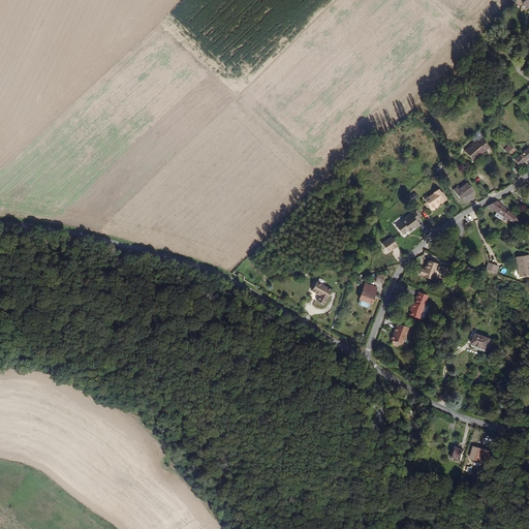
[(486,147),(490,144),(486,139),(488,136),(485,133),(483,129),(472,137),(476,141),(467,149),(475,158),(476,156),(479,154),(483,154),(488,150),(486,147)]
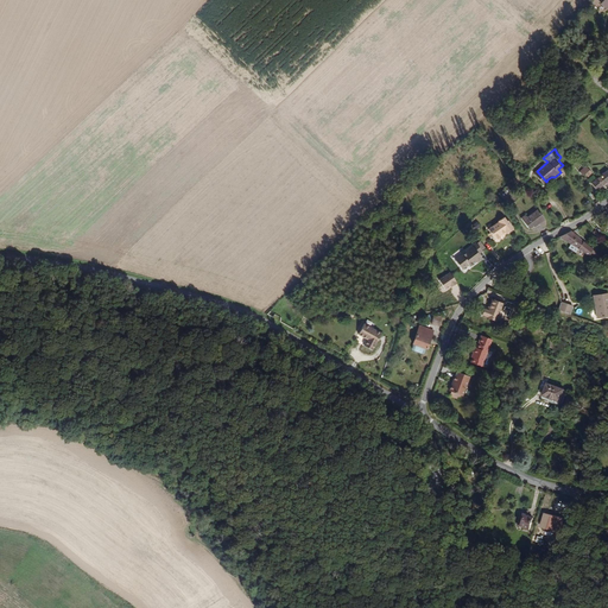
[(601,188),(607,182),(607,169),(595,181),(601,188)]
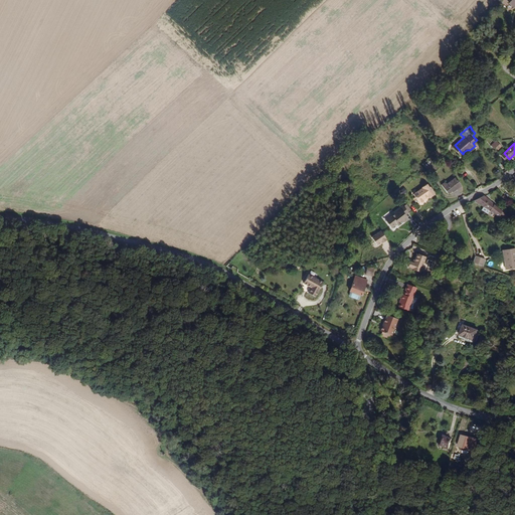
[(509,159),(504,153),(501,156),(506,162),(509,159)]
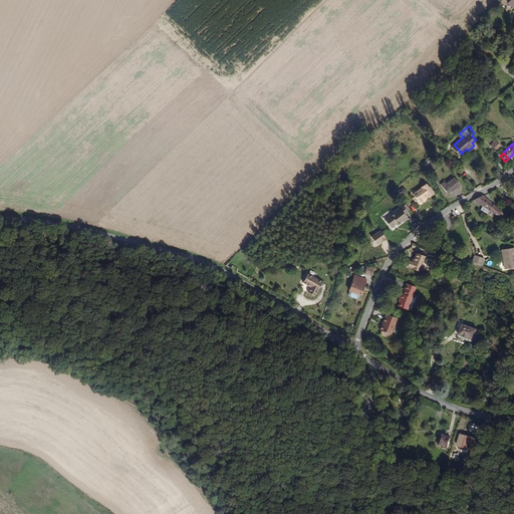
[(433,172),(442,166),(437,158),(428,165),(433,172)]
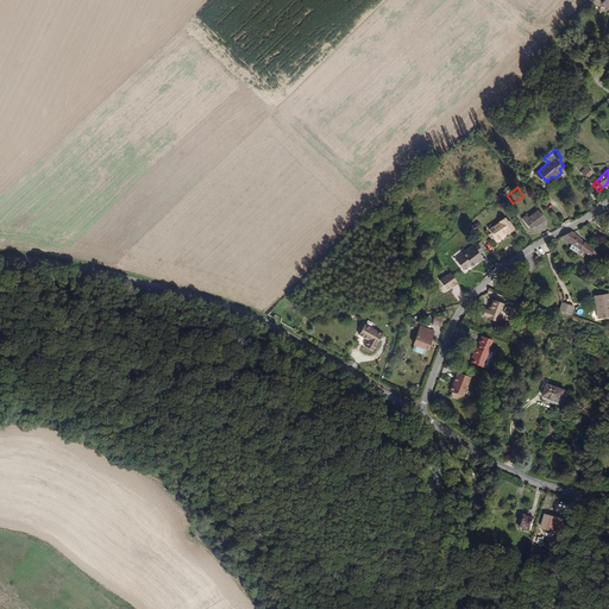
[(544,224),(548,219),(542,209),(532,217),(528,214),(523,217),(529,226),(533,227),(535,225),(538,226),(540,224),(544,224)]
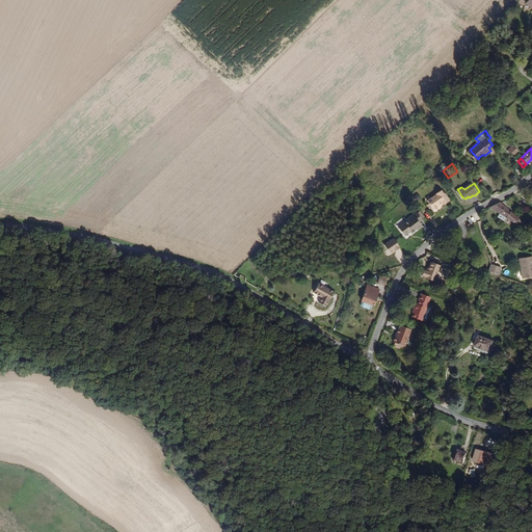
[(451,201),(446,193),(445,194),(443,191),(437,194),(439,195),(429,202),(434,209),(441,206),(444,203),(446,205),(451,201)]
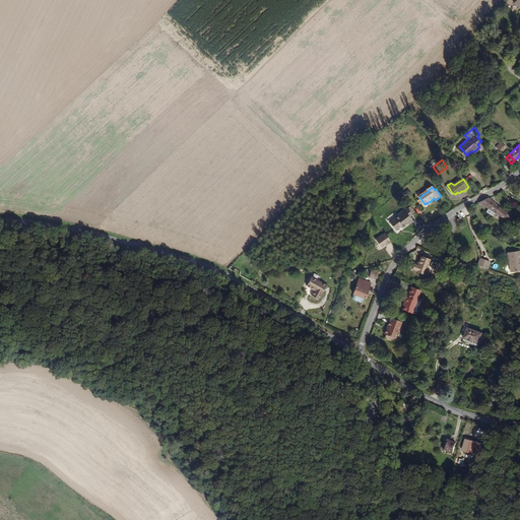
[(510,214),(494,200),(489,197),(479,203),(491,209),(489,212),(496,217),(498,213),(508,218),(510,214)]
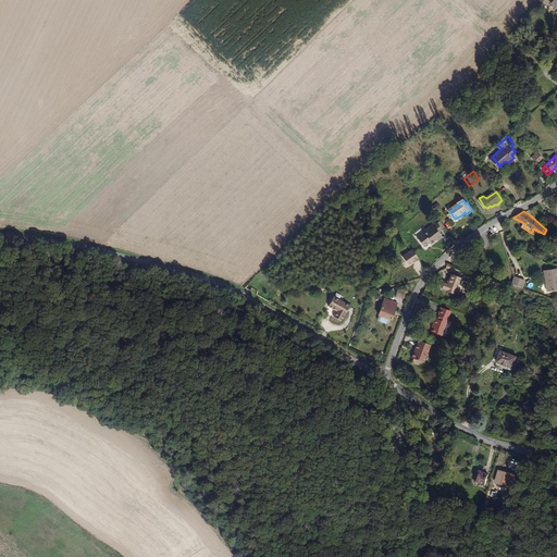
[(441,234),(444,231),(436,222),(426,231),(428,232),(424,235),(423,234),(418,238),(425,246),(430,242),(431,243),(437,238),(438,239),(442,236),(441,234)]
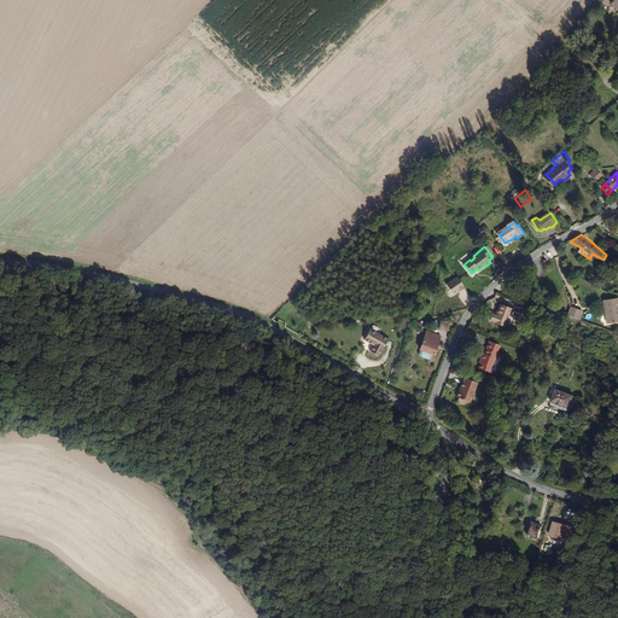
[(459,277),(447,285),(454,296),(465,289),(459,277)]
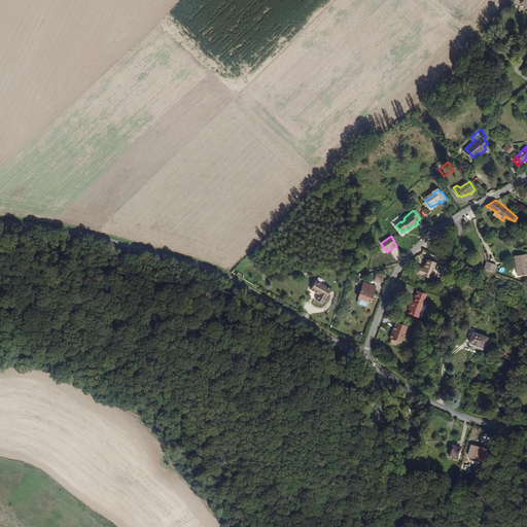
[(526,274),(526,254),(517,256),(520,275),(526,274)]
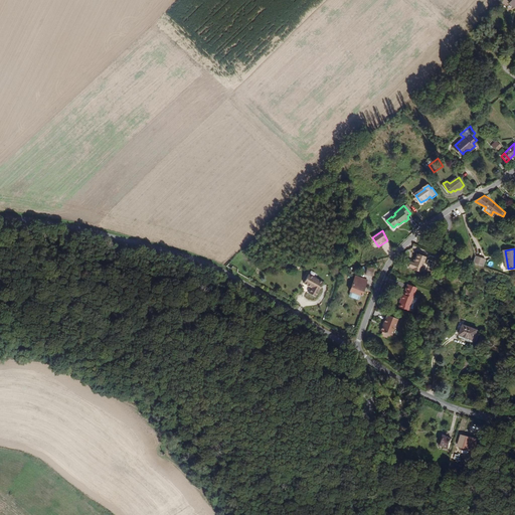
[(420,273),(426,258),(418,254),(414,264),(410,263),(408,268),(412,269),(412,271),(420,273)]
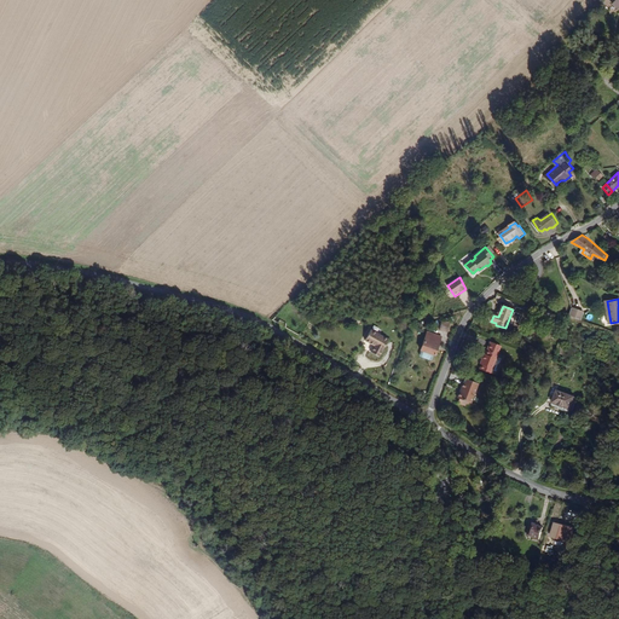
[(580,319),(583,312),(572,308),(570,316),(580,319)]
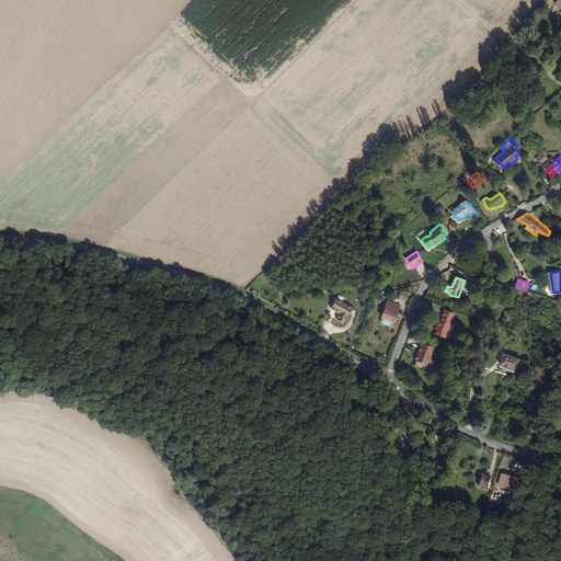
[(405,300),(408,293),(400,292),(399,299),(405,300)]
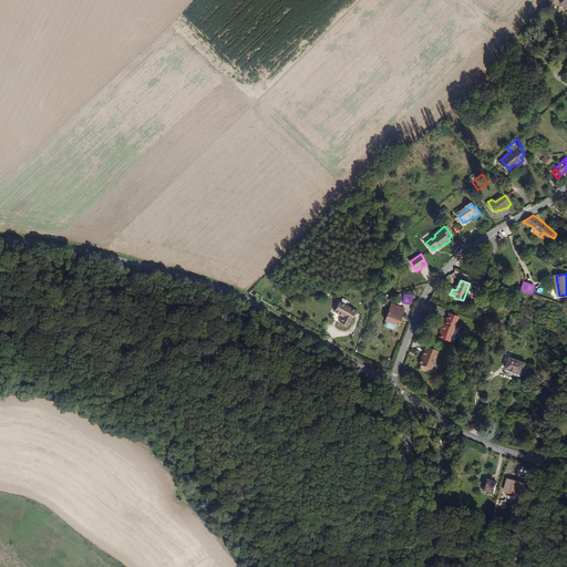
[(398,331),(404,313),(402,313),(403,309),(392,305),(385,321),(387,321),(385,327),(398,331)]
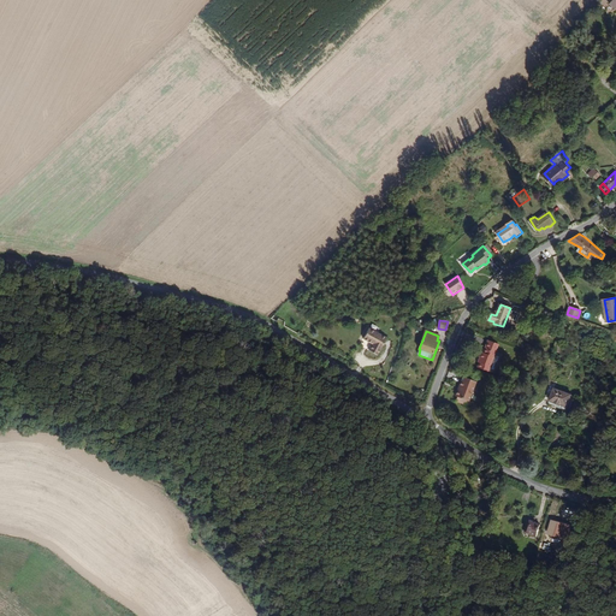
[(381,359),(391,342),(373,332),(368,343),(377,348),(373,355),(381,359)]
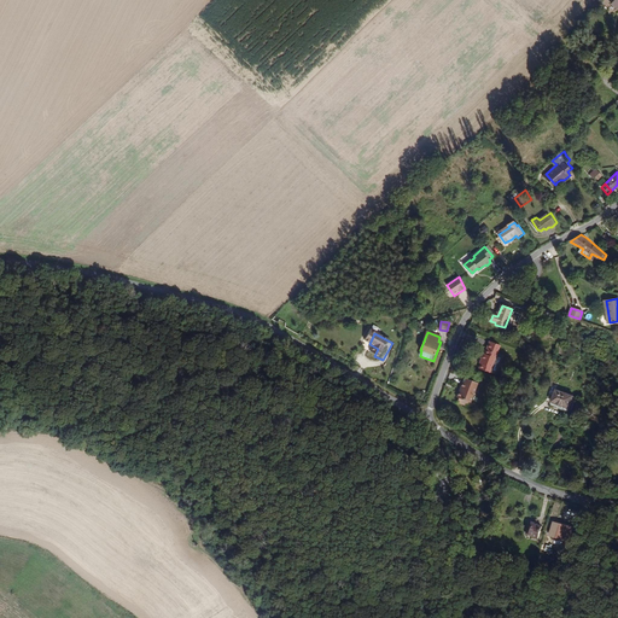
[(491,373),(500,345),(489,342),(485,353),(483,355),(482,362),(482,363),(481,369),(491,373)]
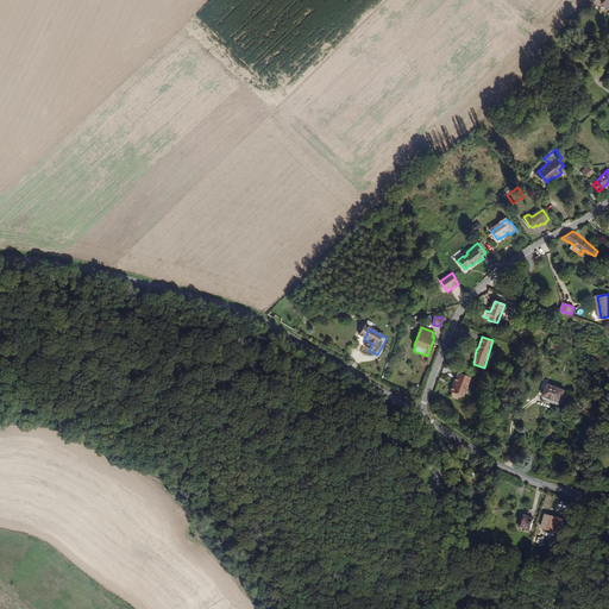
[(460,396),(469,377),(458,372),(456,378),(458,380),(454,388),(453,387),(451,393),(453,394),(460,396)]
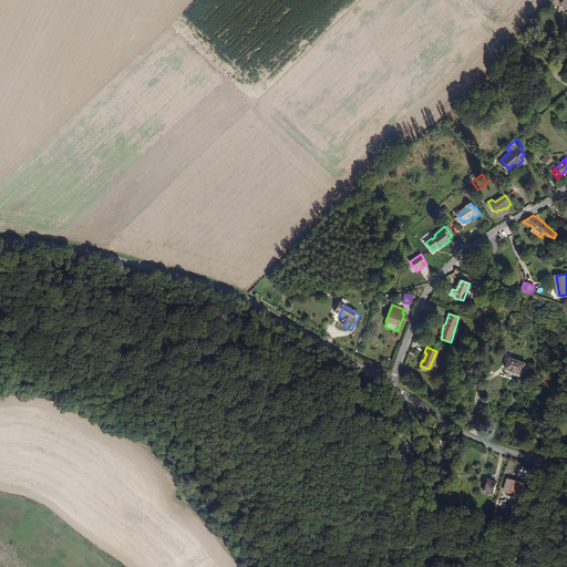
[(432,370),(439,352),(436,351),(429,369),(431,370),(432,370)]
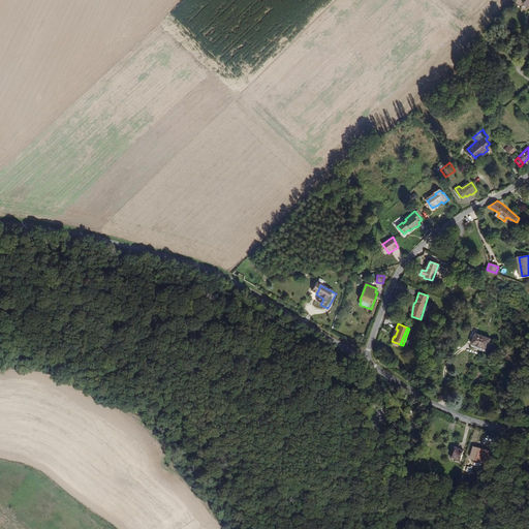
[(487,352),(491,342),(477,337),(480,331),(472,328),(468,339),(472,341),(470,346),(487,352)]
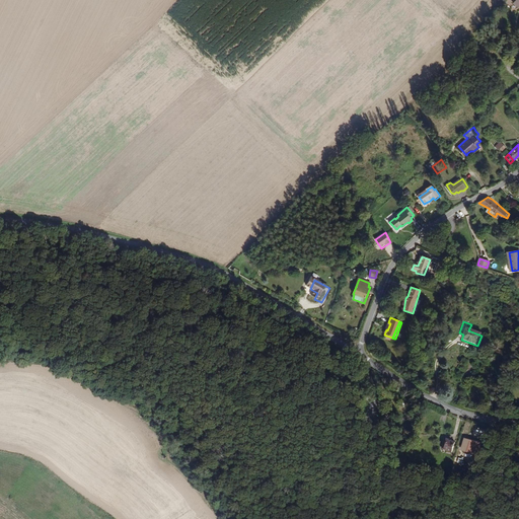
[(479,449),(480,443),(474,442),(475,436),(470,435),(467,446),(469,447),(469,449),(473,451),(473,448),(479,449)]
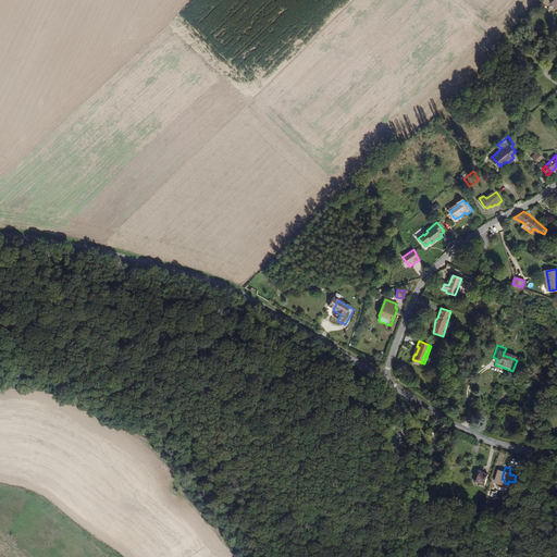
[(491,482),(493,471),(482,468),(482,469),(479,479),(491,482)]
